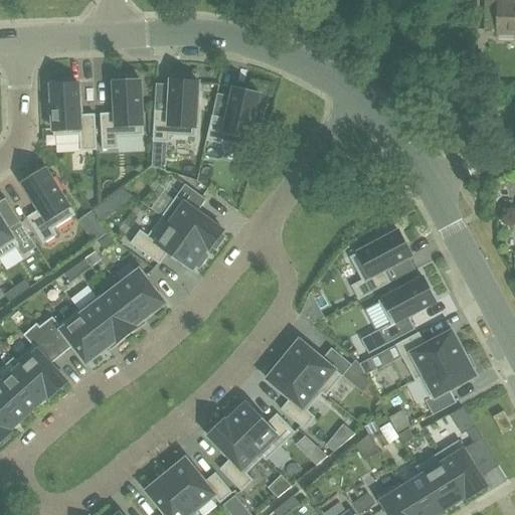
[(514,2),(510,2),(509,0),(484,0),(484,30),(496,30),(496,35),(514,34),(514,2)]
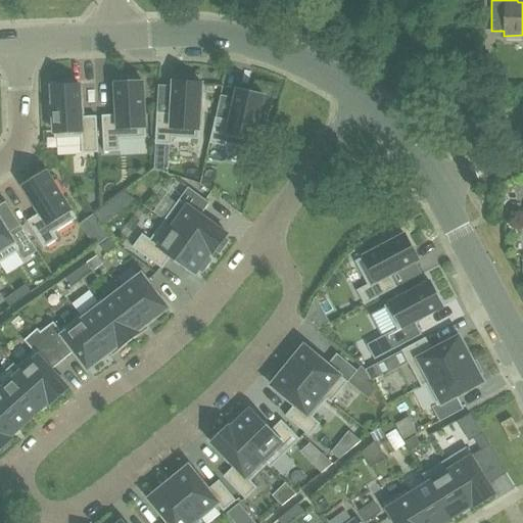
[(146,137),(143,82),(137,82),(137,77),(121,78),(121,83),(114,83),(116,114),(102,115),(104,152),(121,151),(120,139),(146,137)]
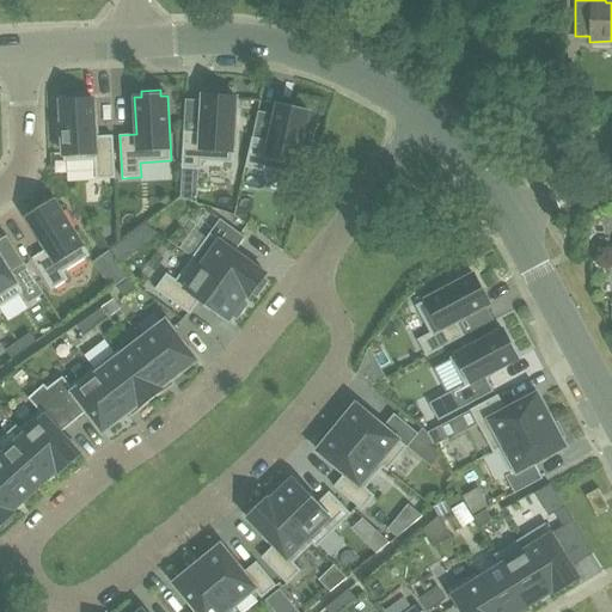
[(182,153),(182,169),(197,170),(201,170),(201,161),(232,163),(236,98),(228,97),(228,91),(204,90),(204,96),(203,96),(202,102),(201,133),(183,132),(183,133),(182,153)]
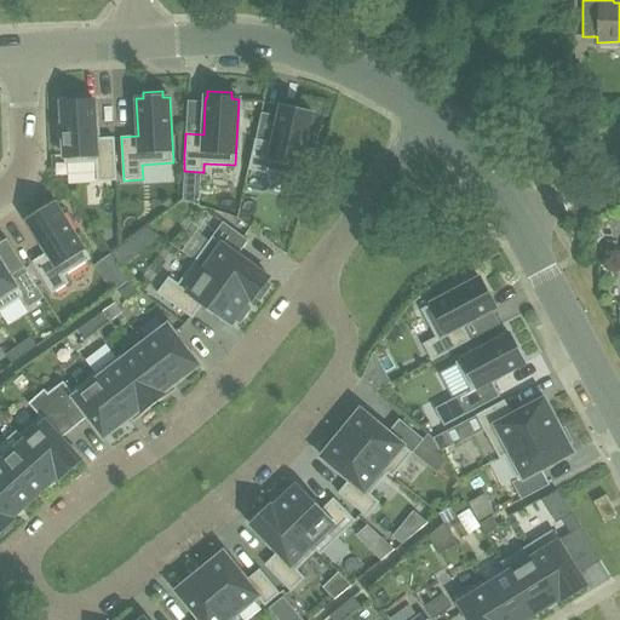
[(96,161),(97,182),(116,181),(114,137),(97,138),(95,101),(61,103),(62,122),(58,122),(58,139),(63,138),(64,164),(96,161)]
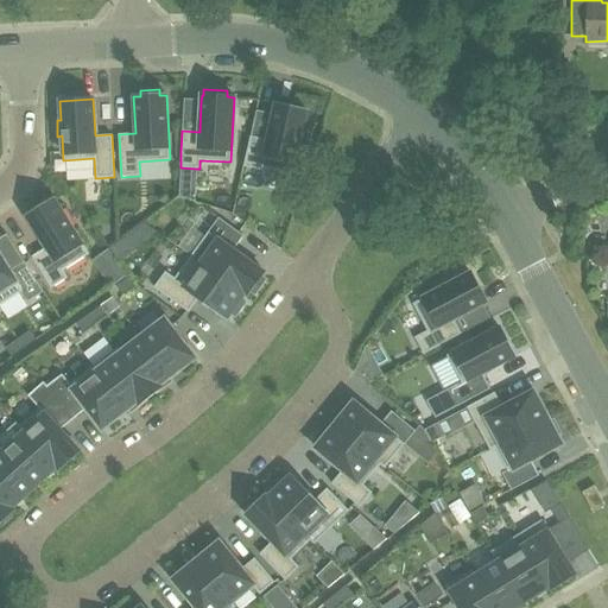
[(263,168),(292,175),(299,146),(304,147),(309,130),(303,128),(306,112),(276,105),(267,140),(251,137),(244,166),(261,171),(263,168)]
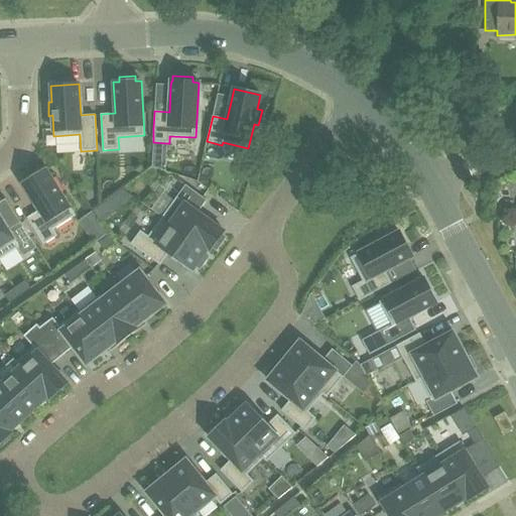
[(27,218),(43,244),(57,236),(53,230),(76,216),(45,168),(22,183),(39,210),(27,218)]
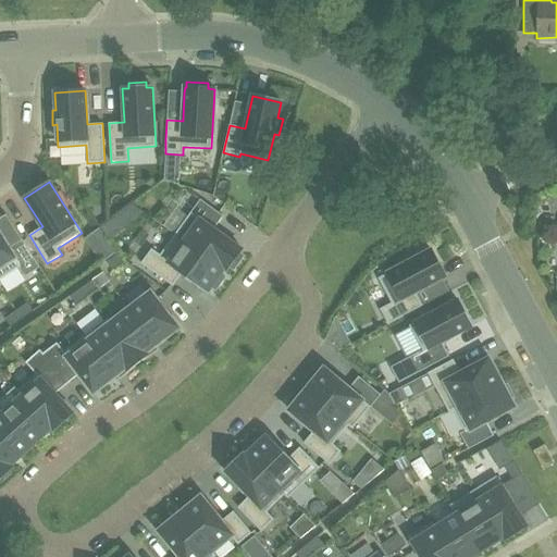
[(239,254),(242,249),(213,230),(223,217),(200,200),(175,234),(224,270),(224,269),(226,271),(229,268),(233,270),(244,257),(239,254)]
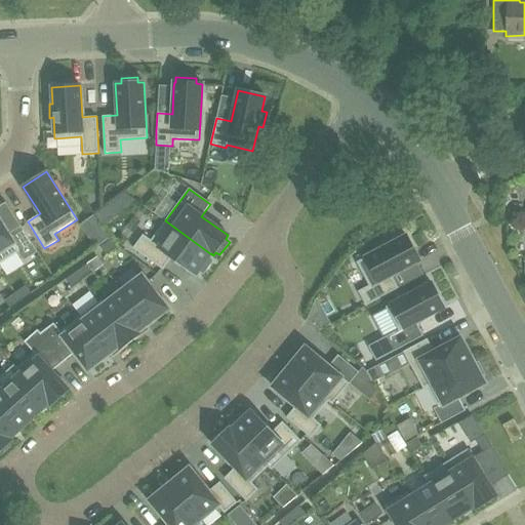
[(0,220),(0,263),(18,252),(24,260),(38,252),(21,226),(8,234),(0,220)]
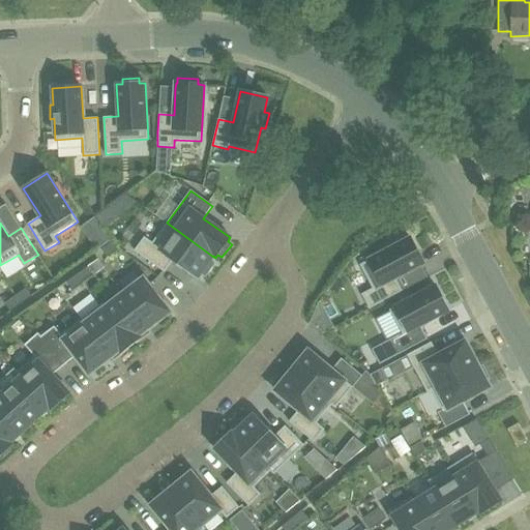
[(164,272),(173,260),(198,278),(201,273),(205,276),(214,263),(210,261),(213,257),(167,223),(152,243),(144,237),(135,251),(164,272)]
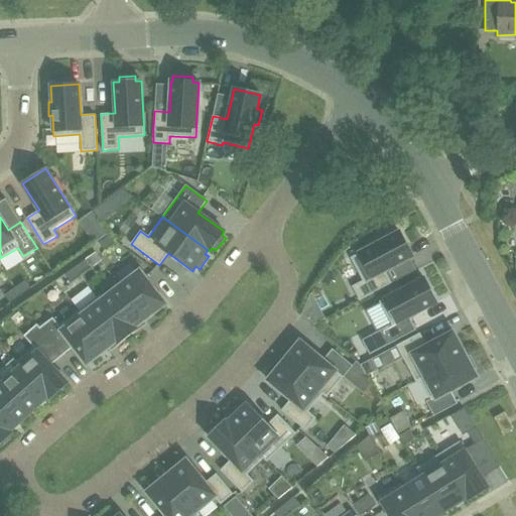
[(103,229),(91,238),(95,243),(96,244),(98,242),(108,236),(103,229)]
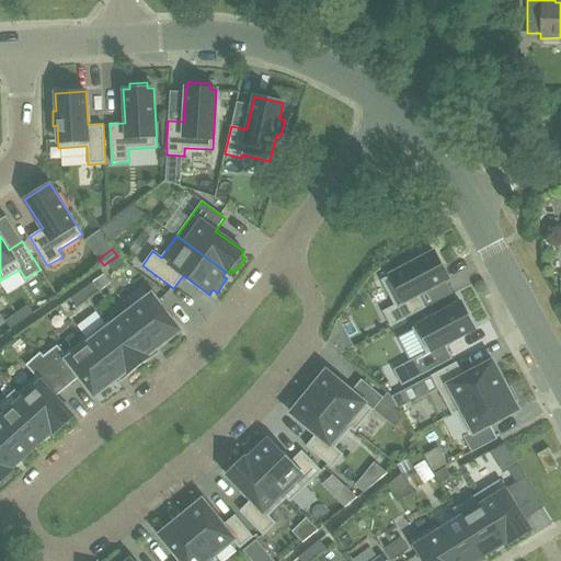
[(425,308),(418,295),(448,278),(434,252),(419,260),(416,256),(403,264),(404,267),(380,281),(395,306),(382,311),(391,327),(425,308)]
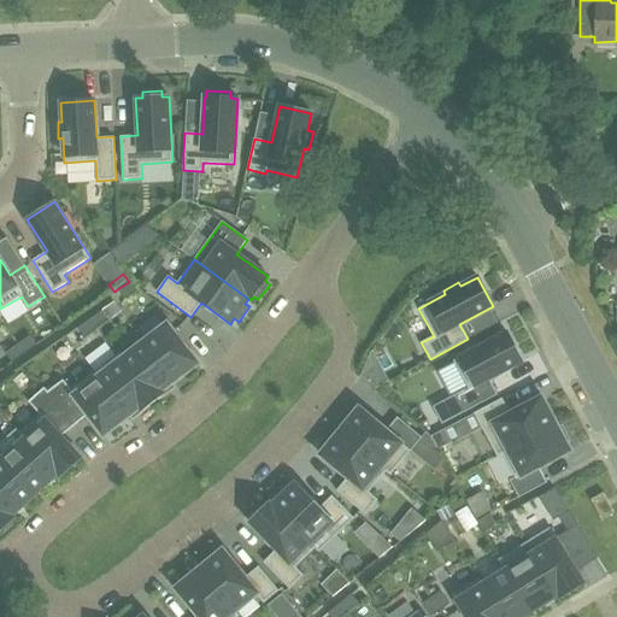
[(137,291),(130,281),(129,282),(117,289),(124,300),(137,291)]
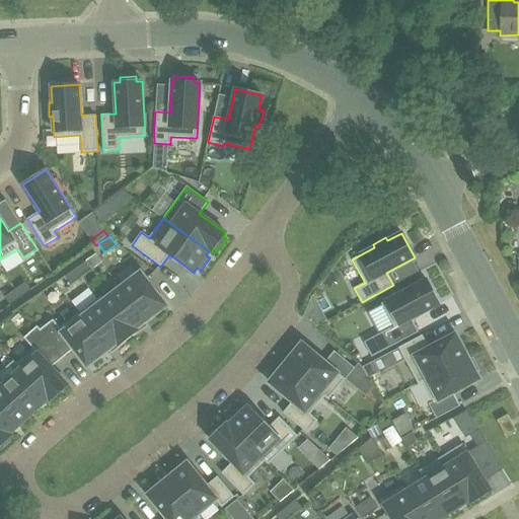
[(96,253),(75,269),(81,277),(102,262),(96,253)]
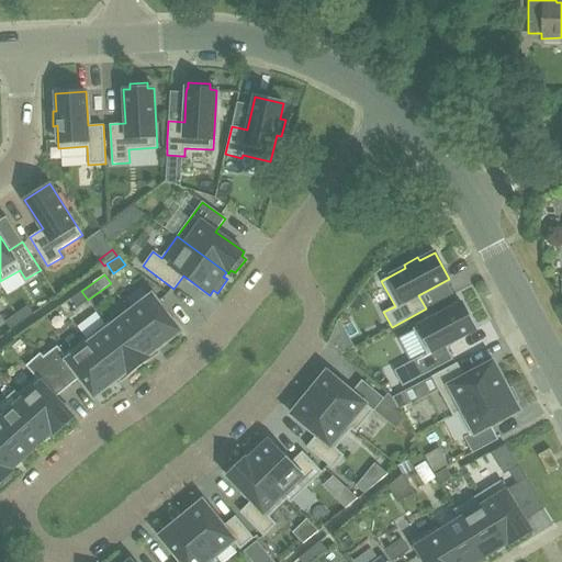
[(88,300),(81,291),(70,299),(76,307),(88,300)]
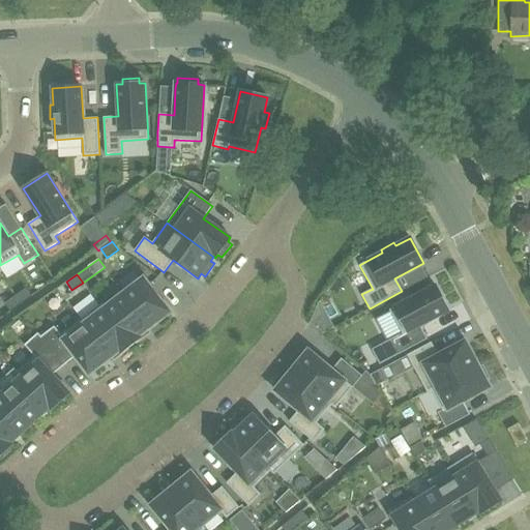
[(122,294),(149,328),(170,312),(143,277),(122,294)]
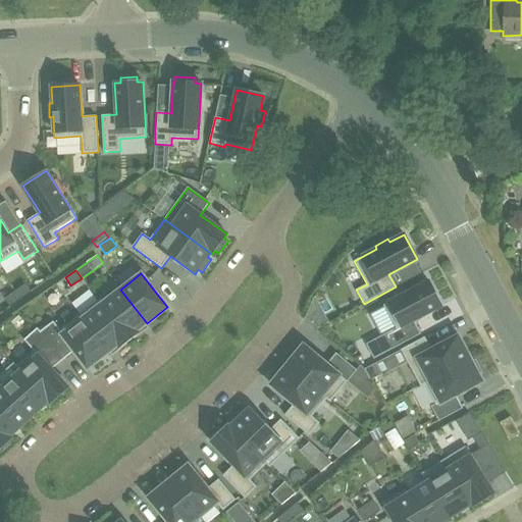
[(420,333),(414,320),(441,306),(428,281),(383,305),(396,328),(366,345),(373,359),(420,333)]
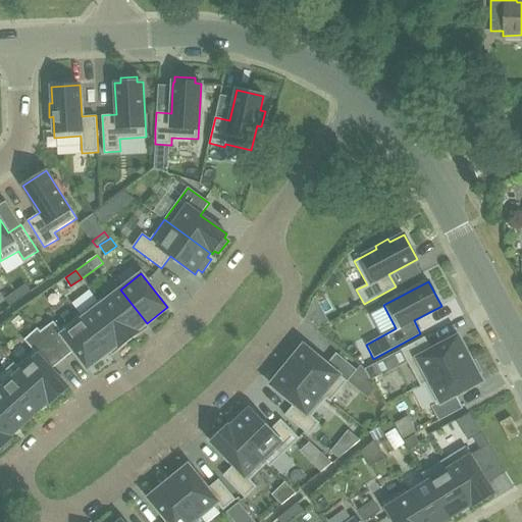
[(25,283),(14,291),(20,299),(31,292),(25,283)]
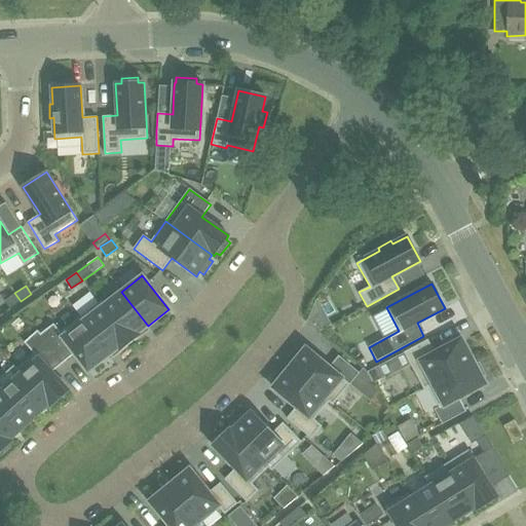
[(143,334),(141,331),(148,326),(121,292),(103,306),(102,306),(130,343),(143,334)]
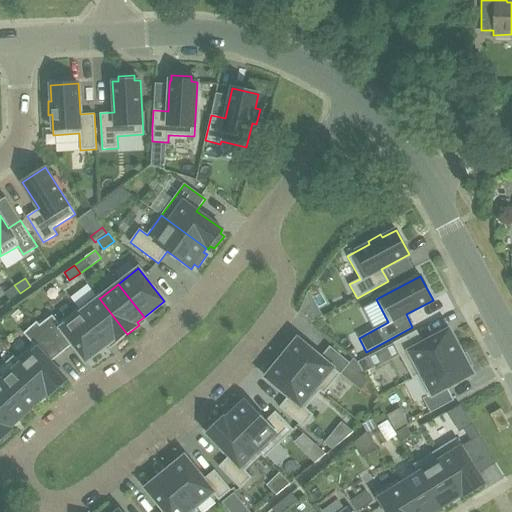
[(10,301),(20,293),(14,285),(4,293),(10,301)]
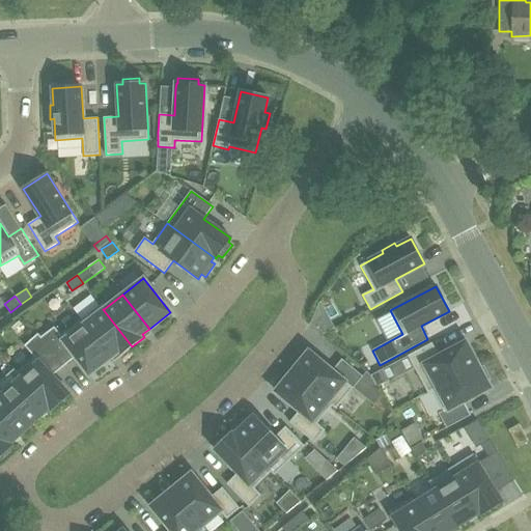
[(80,320),(110,359),(116,354),(118,357),(132,346),(103,309),(104,309),(101,305),(80,320)]
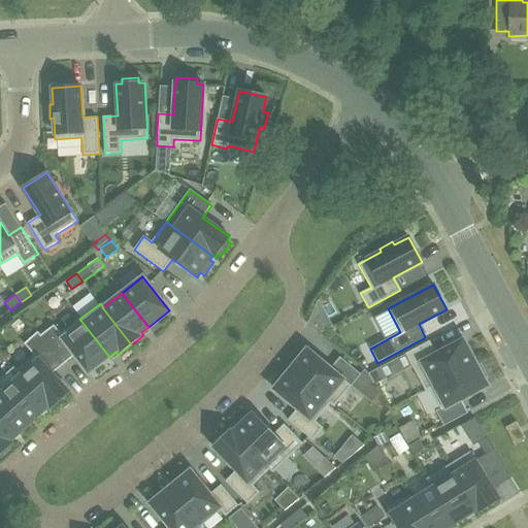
[(55,325),(40,336),(64,365),(75,356),(89,372),(109,357),(79,319),(61,333),(55,325)]
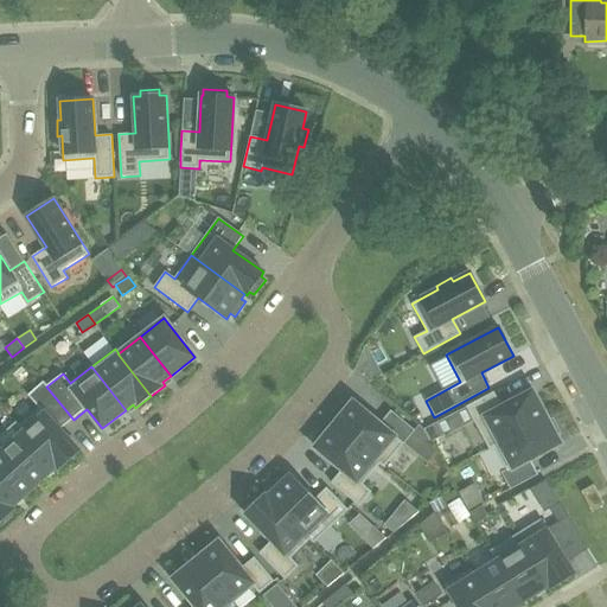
[(19,427),(56,468),(56,467),(58,470),(80,451),(61,430),(74,420),(46,387),(43,383),(29,396),(39,408),(19,427)]
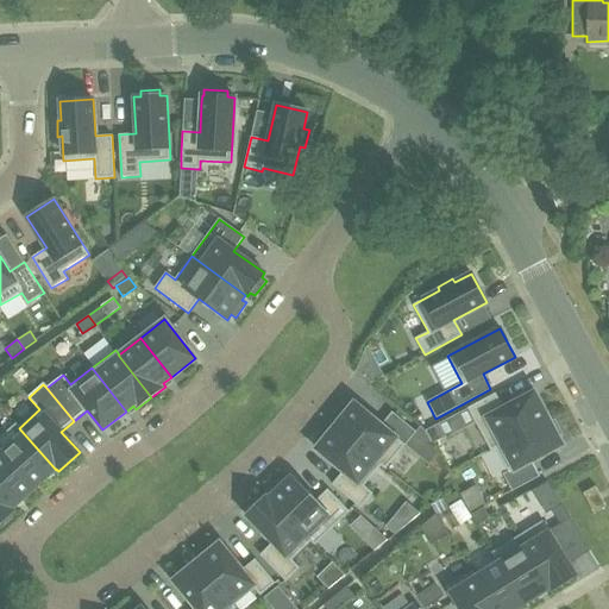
[(548,419),(534,391),(503,408),(495,394),(468,408),(490,451),(495,447),(495,446),(548,419)]
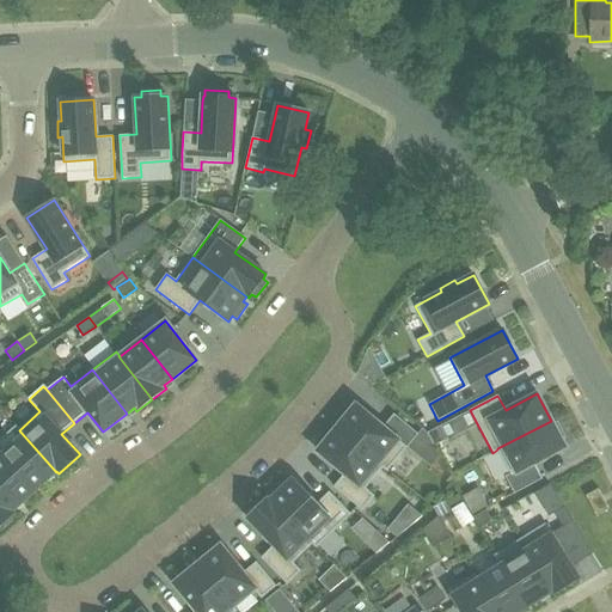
[(393,414),(383,427),(355,404),(336,428),(384,466),(383,467),(386,471),(417,434),(393,414)]
